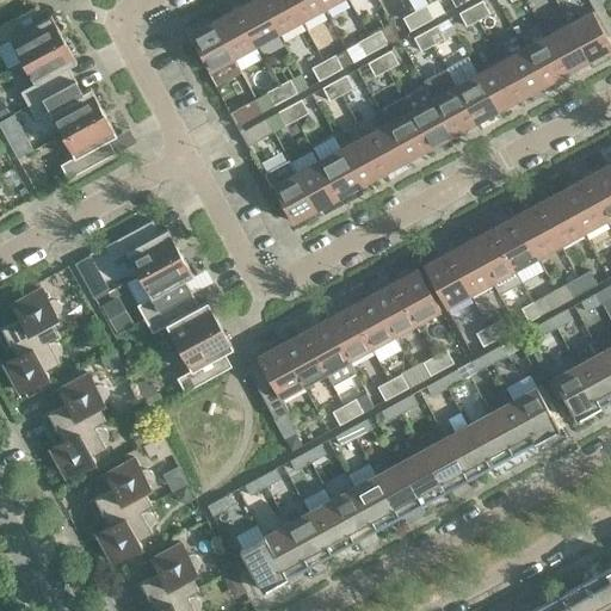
[(278,32),(260,0),(251,0),(235,8),(255,45),(278,32)]
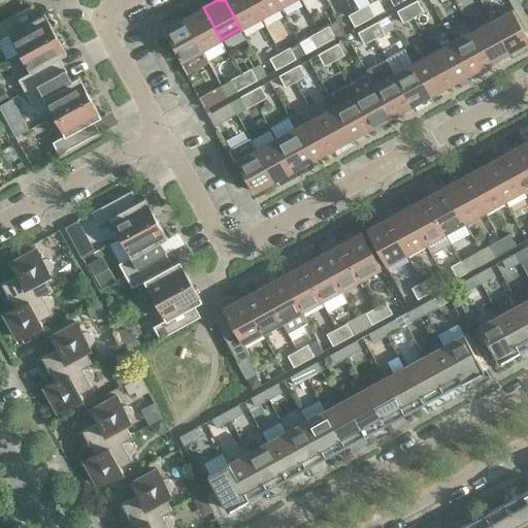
[(260,18),(250,0),(225,0),(240,28),(260,18)]
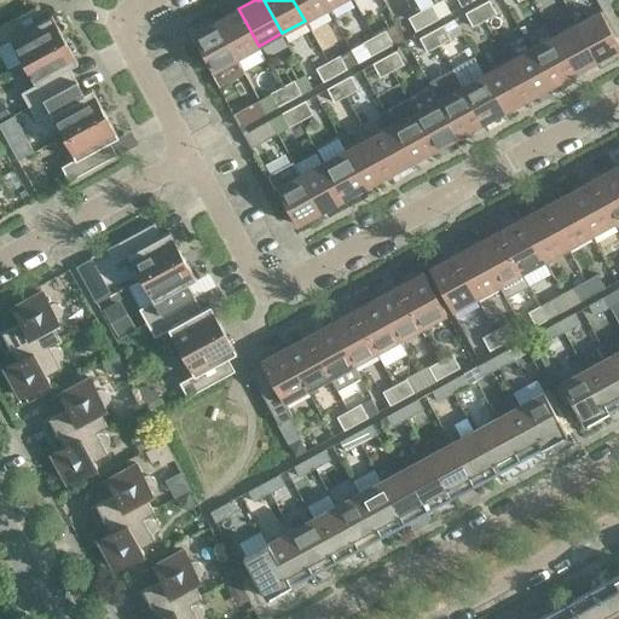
[(328,9),(323,0),(293,0),(305,21),(328,9)]
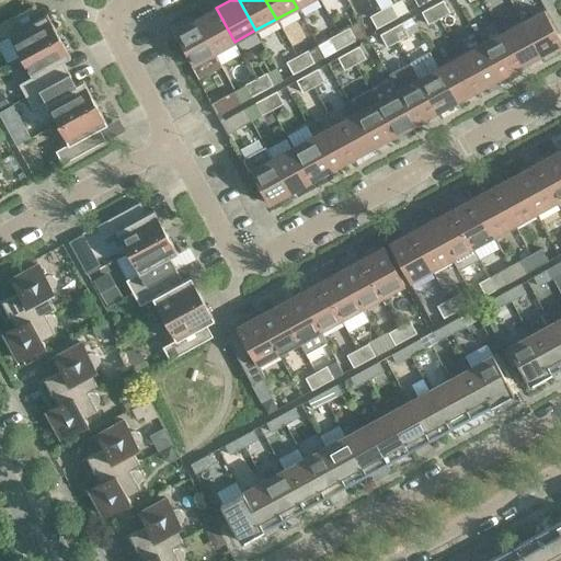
[(449,12),(443,0),(442,0),(432,6),(438,19),(449,12)]
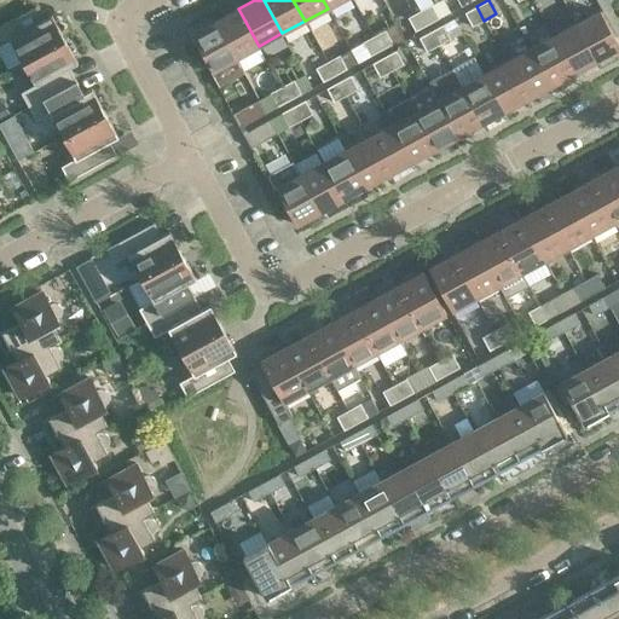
[(432,5),(420,11),(427,25),(439,18),(432,5)]
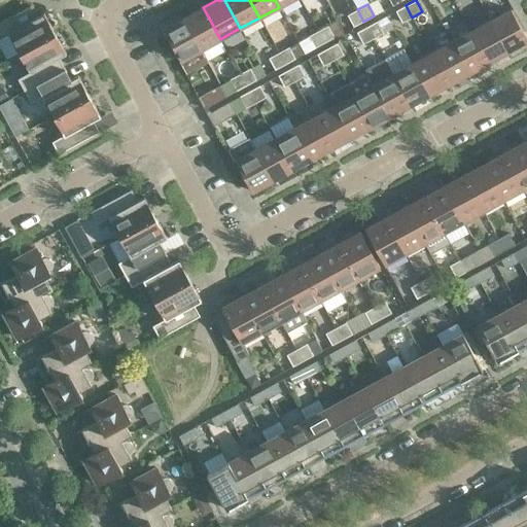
[(36,16),(30,5),(0,22),(0,38),(8,34),(19,53),(55,33),(43,12),(36,16)]
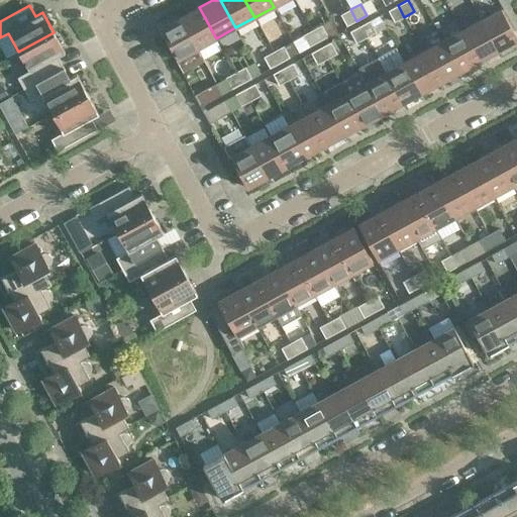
[(404,17),(398,5),(388,11),(395,22),(404,17)]
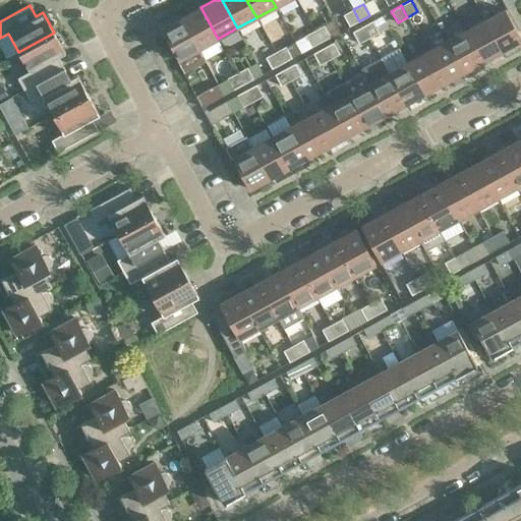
[(218,39),(200,7),(181,17),(198,49),(218,39)]
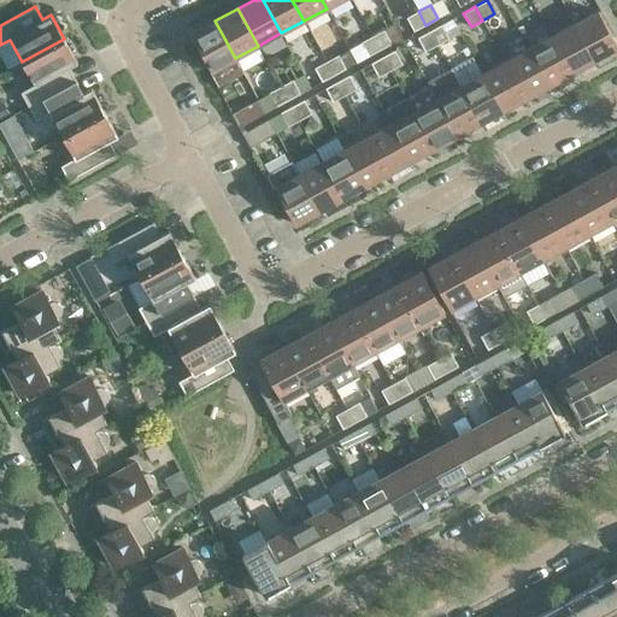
[(425,25),(418,11),(406,18),(413,31),(425,25)]
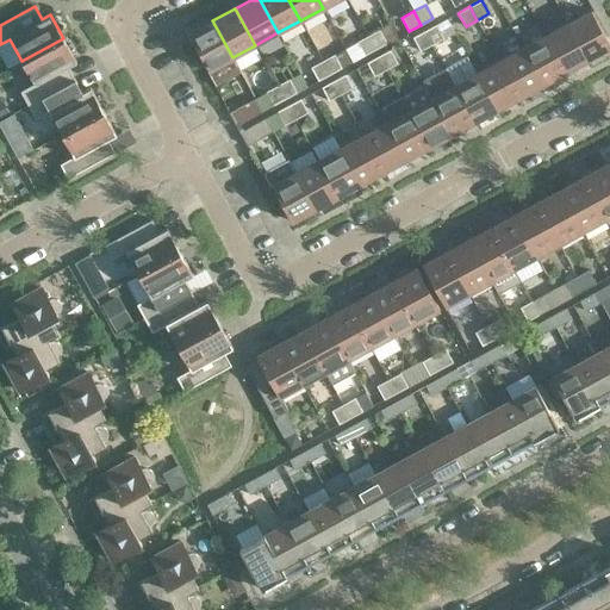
[(609,45),(591,11),(567,24),(587,61),(609,48),(609,45)]
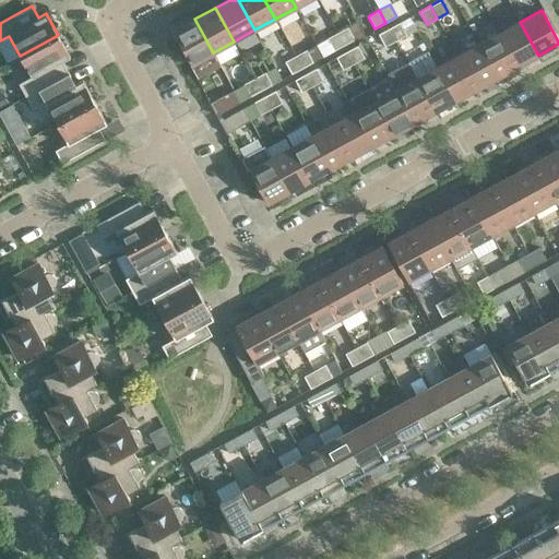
[(213,52),(194,19),(174,31),(192,64),(213,52)]
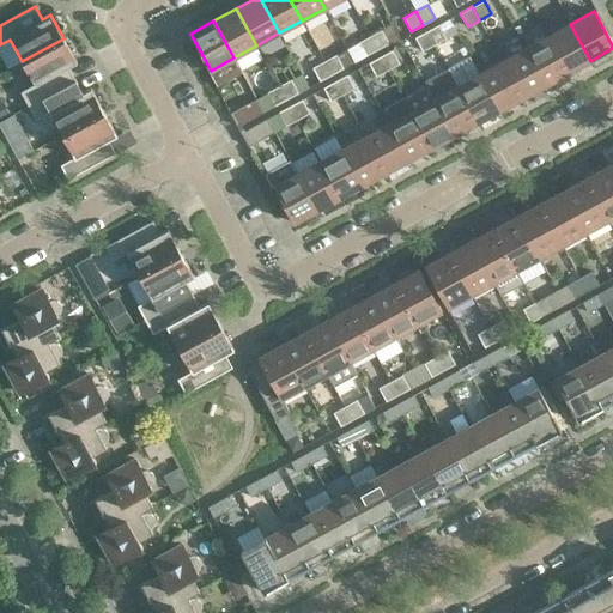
[(590,61),(570,24),(547,36),(568,73),(590,61)]
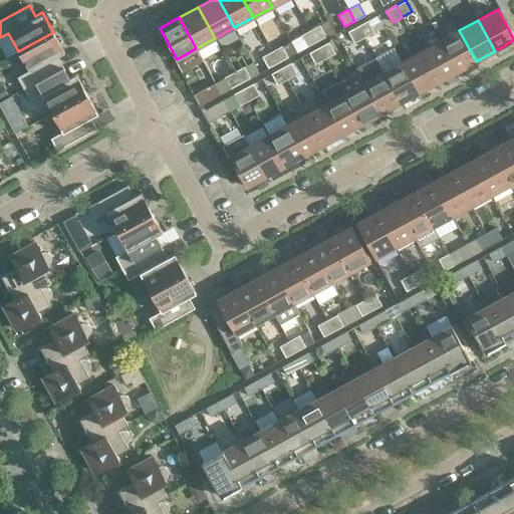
[(373,32),(367,21),(357,26),(364,37),(373,32)]
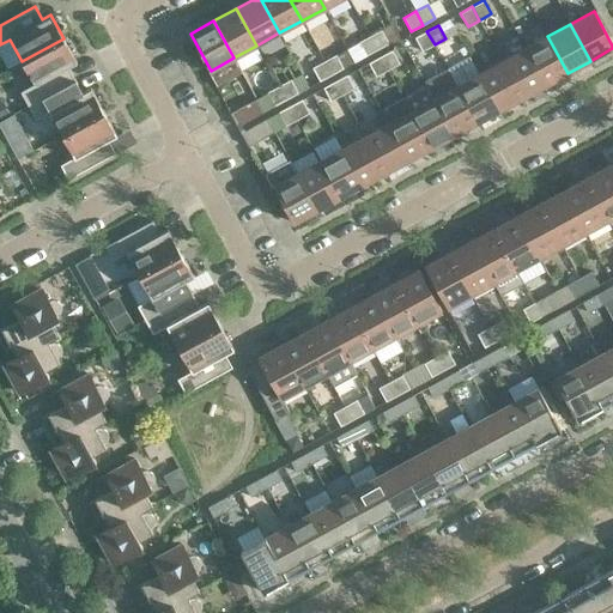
[(382,30),(370,36),(377,50),(389,43),(382,30)]
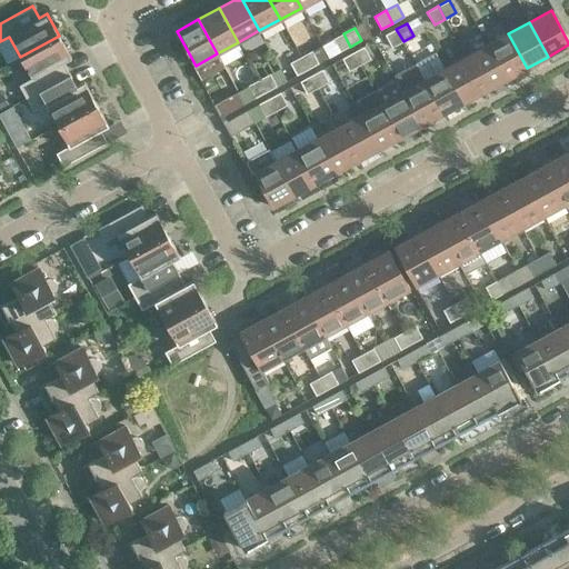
[(403,41),(396,29),(385,35),(392,48),(403,41)]
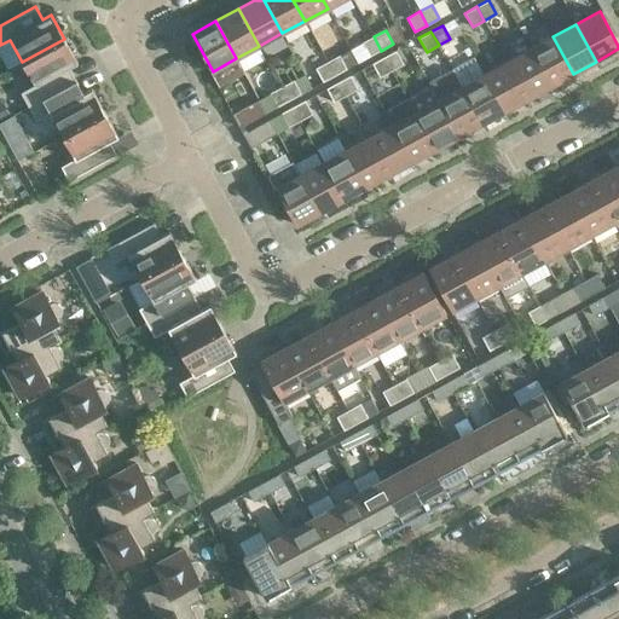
[(381,51),(374,36),(362,44),(369,57),(381,51)]
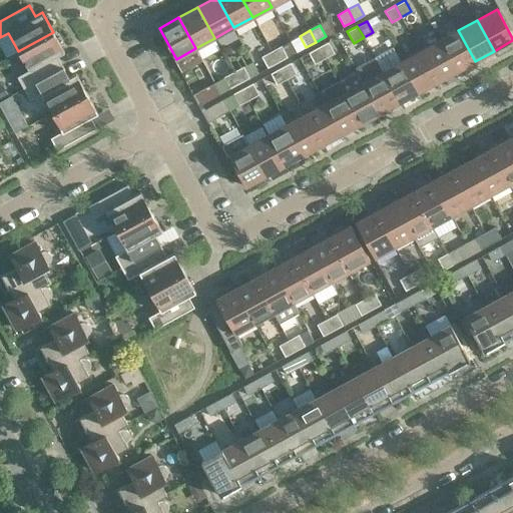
[(475,61),(458,30),(439,40),(456,71),(475,61)]
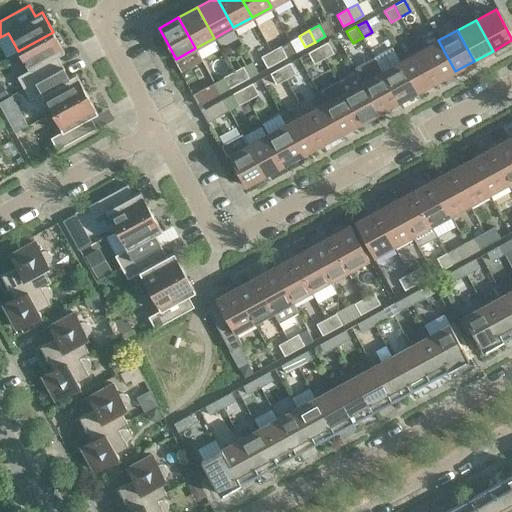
[(64,52),(53,32),(18,51),(28,70),(17,77),(23,88),(63,67),(57,56),(64,52)]
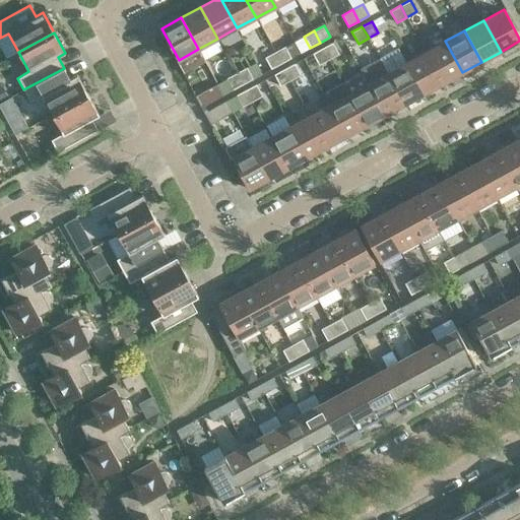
[(462,72),(445,41),(426,52),(443,83),(462,72)]
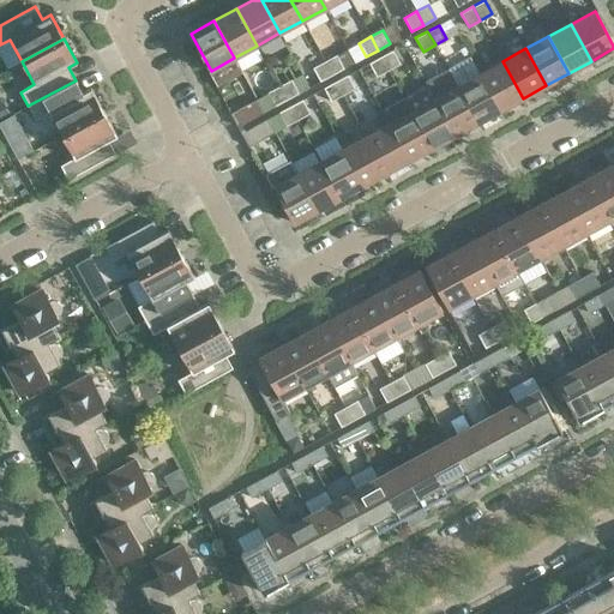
[(401,64),(393,50),(381,56),(389,70),(401,64)]
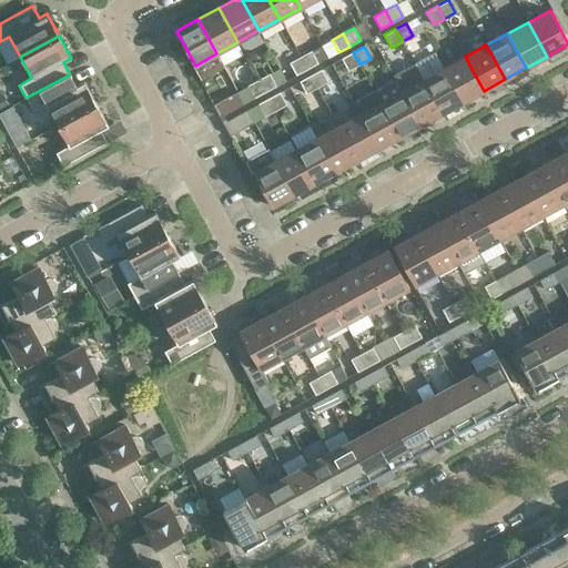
[(312,51),(301,57),(307,69),(318,63),(312,51)]
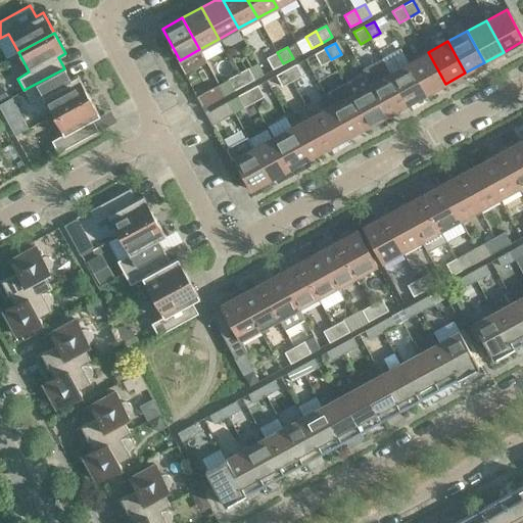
[(331,59),(325,48),(315,53),(321,65),(331,59)]
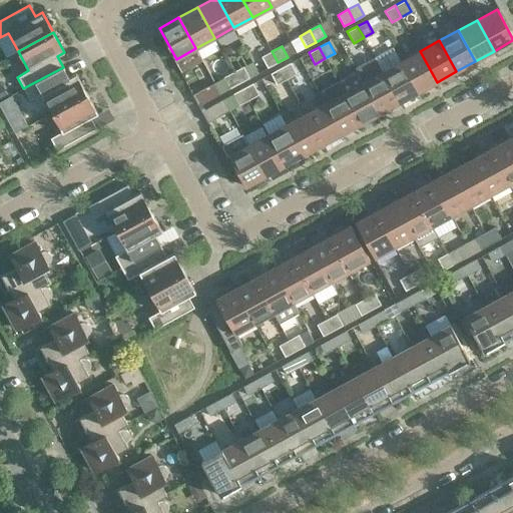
[(278,62),(272,51),(262,56),(268,68),(278,62)]
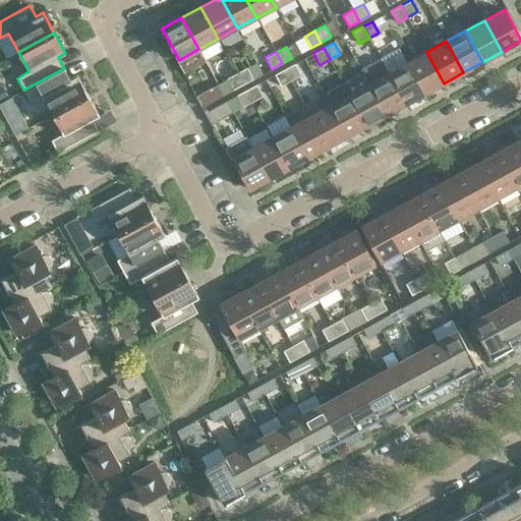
[(444,83),(426,52),(407,62),(424,94),(444,83)]
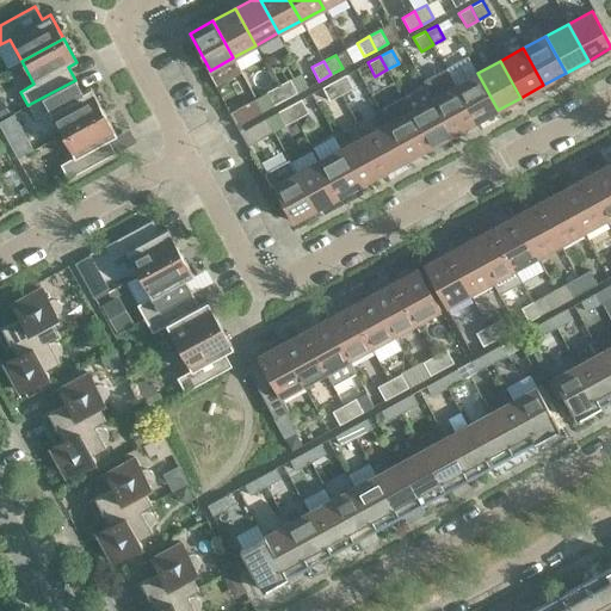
[(498,110),(477,73),(455,85),(475,122),(498,110)]
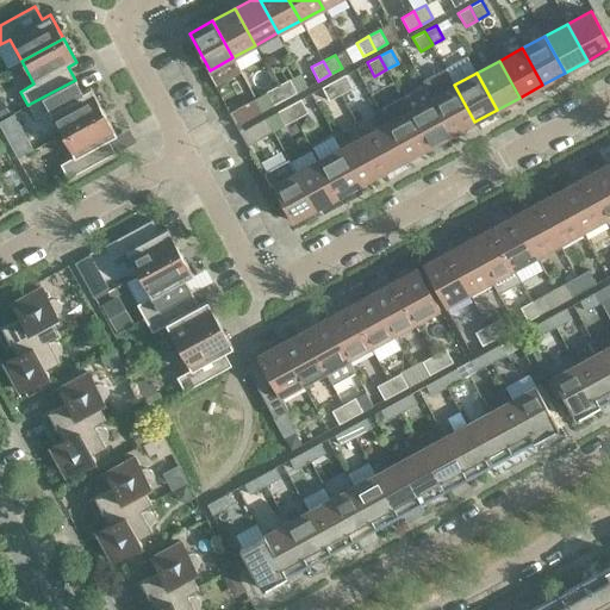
[(353,88),(346,74),(334,81),(341,94),(353,88)]
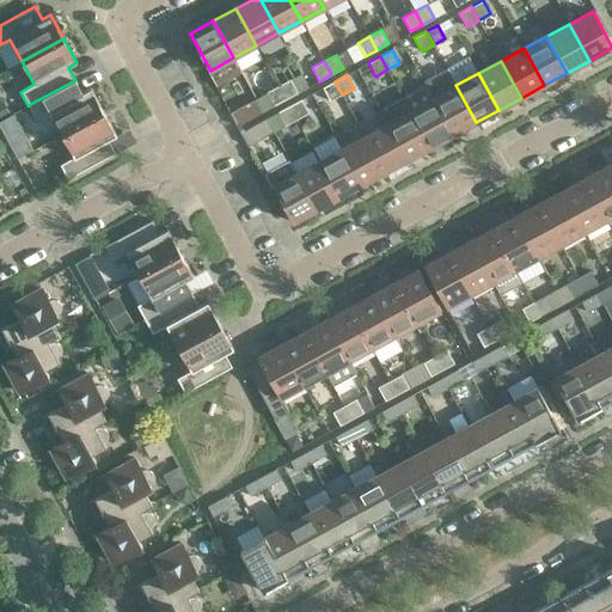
[(291,79),(279,86),(286,99),(298,93),(291,79)]
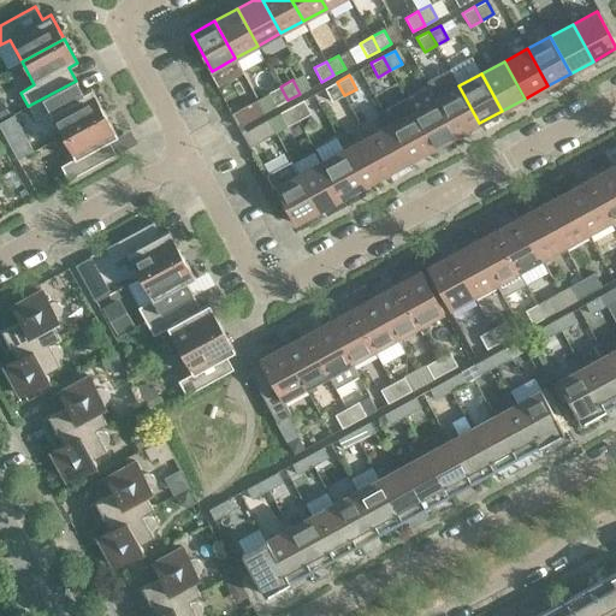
[(83,93),(76,81),(28,106),(36,120),(49,113),(63,136),(105,112),(92,89),(83,93)]
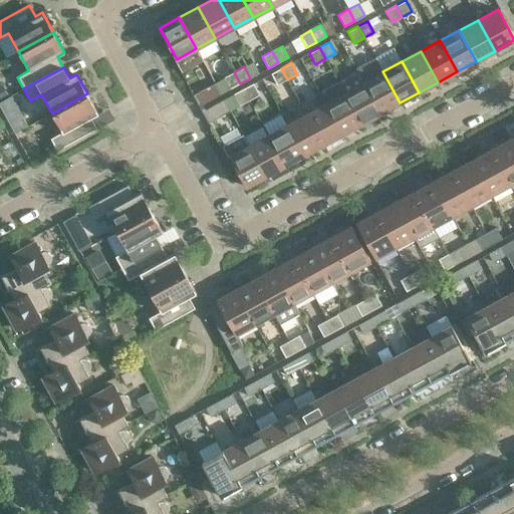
[(287,79),(281,68),(271,73),(277,85),(287,79)]
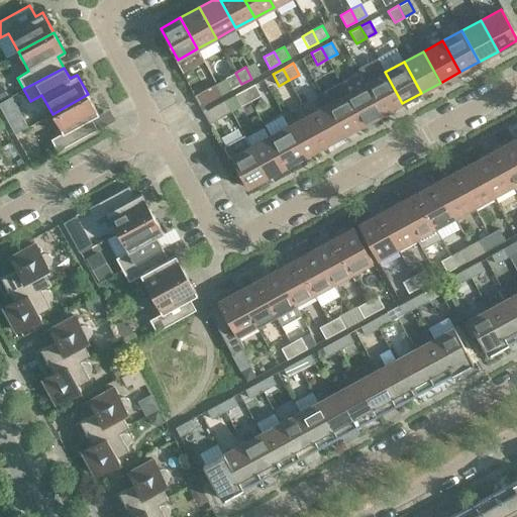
[(402,103),(385,72),(366,83),(383,114),(402,103)]
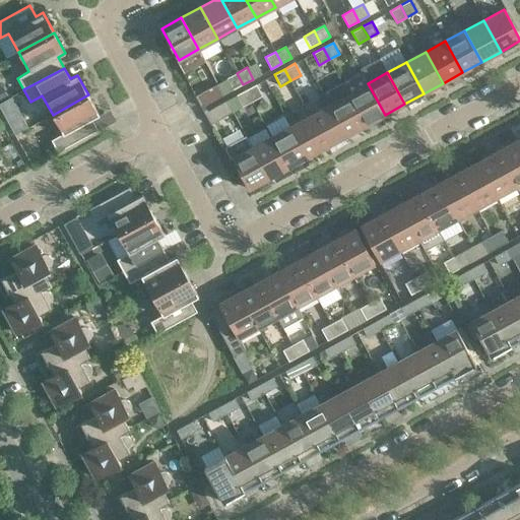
[(243,84),(237,73),(226,78),(233,90),(243,84)]
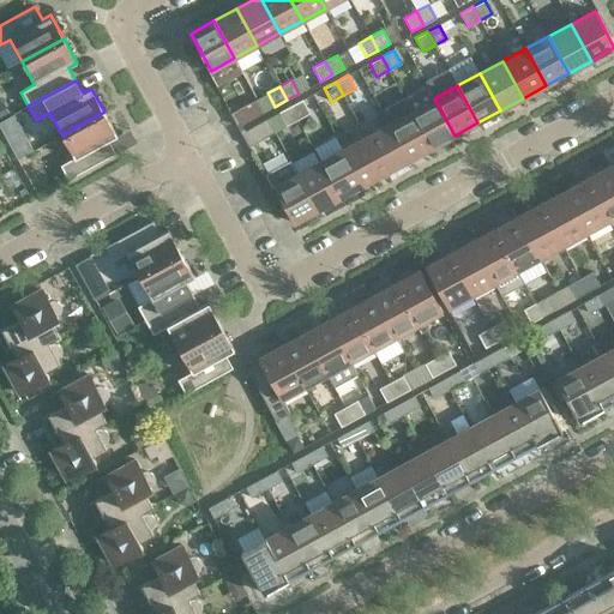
[(257,98),(230,113),(238,127),(264,113),(257,98)]
